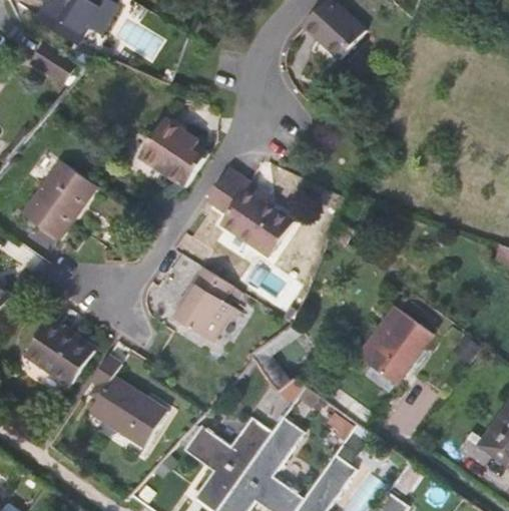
[(47,0),(39,15),(37,18),(76,40),(88,22),(101,30),(117,4),(110,0),(47,0)]
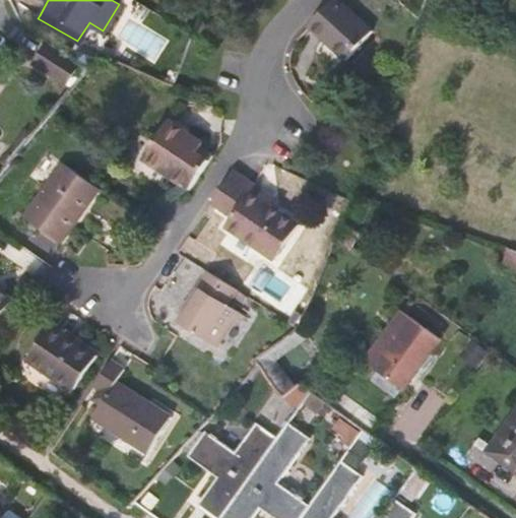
[(327,0),(306,24),(344,60),(371,29),(337,0),(327,0)]
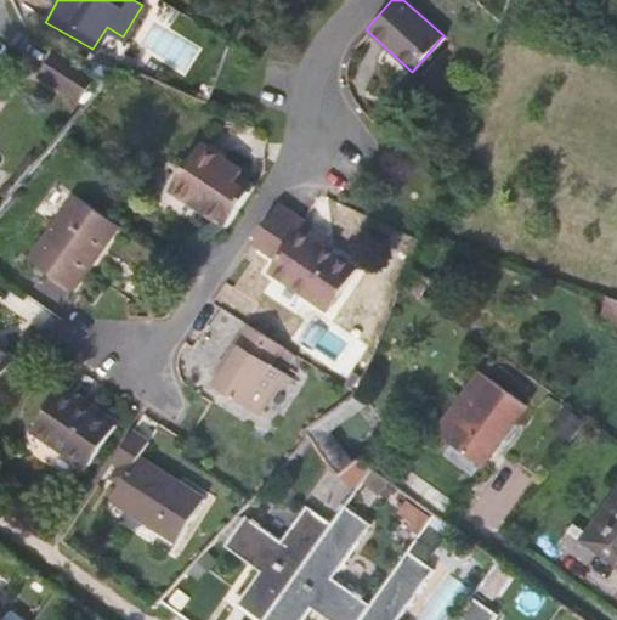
[(97,77),(56,50),(37,74),(78,101),(97,77)]
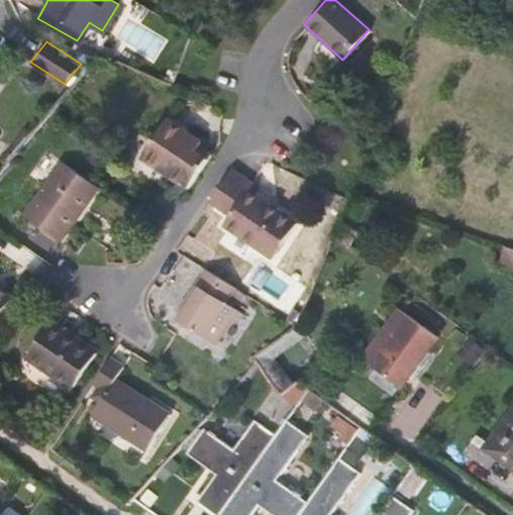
[(164,80),(169,83),(173,72),(168,71),(164,80)]
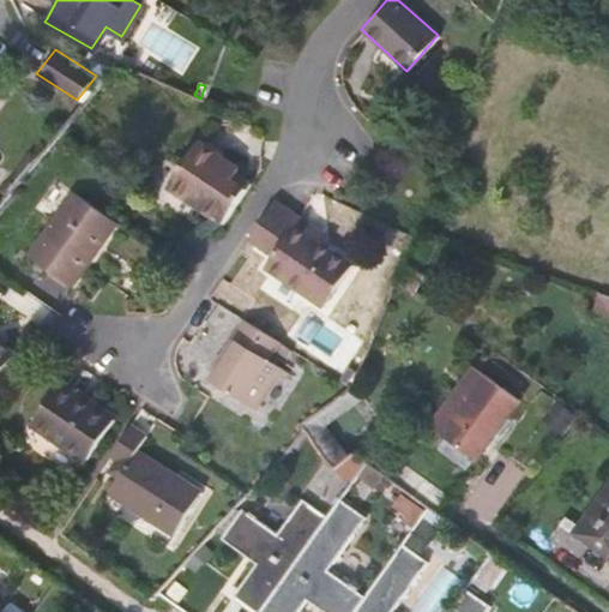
[(221,222),(242,189),(228,179),(233,172),(235,168),(196,141),(166,185),(216,220),(221,222)]
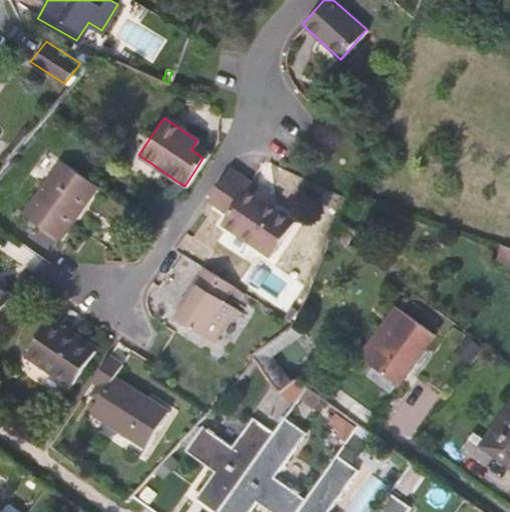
[(203,158),(207,153),(195,144),(191,150),(203,158)]
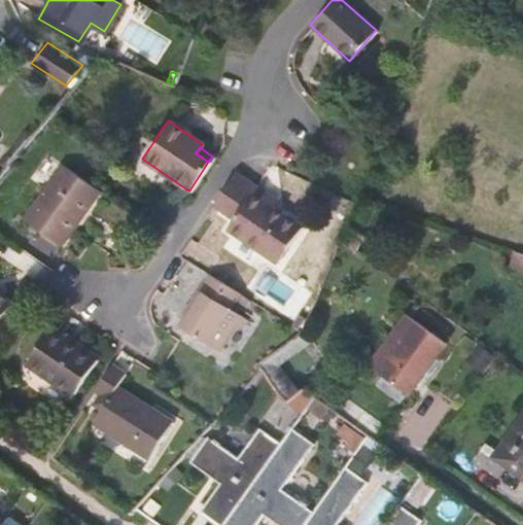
[(60,245),(98,189),(92,185),(61,165),(23,218),(60,245)]
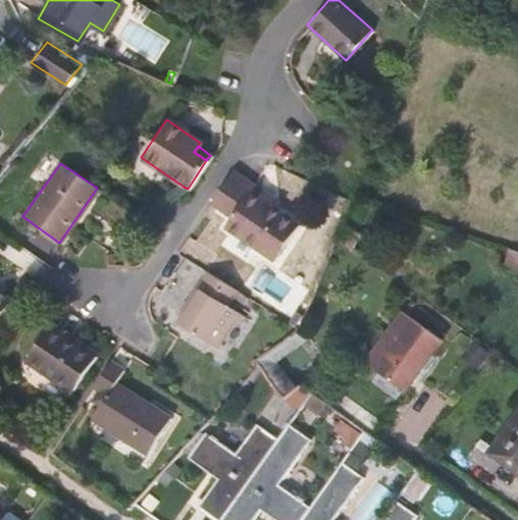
[(298,225),(270,207),(262,201),(265,195),(230,171),(227,175),(209,201),(230,215),(223,226),(274,260),(298,225)]
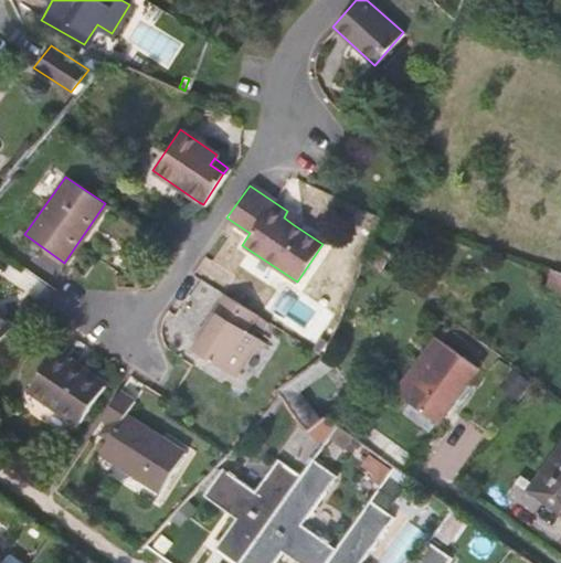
[(297,218),(287,211),(284,218),(293,224),(297,218)]
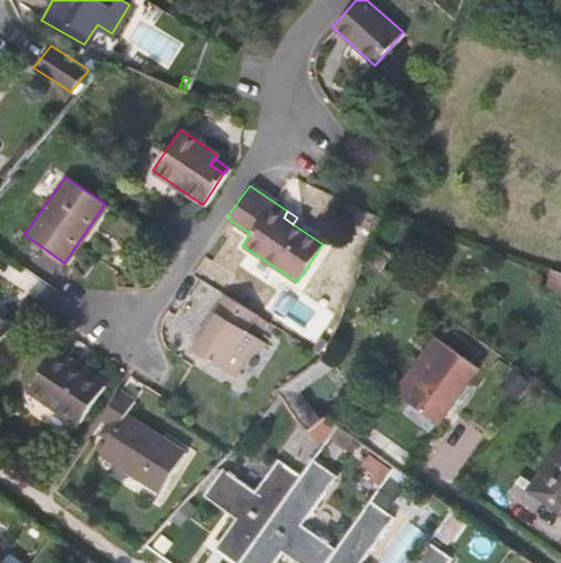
[(246,329),(256,314),(236,301),(223,293),(201,329),(205,332),(194,350),(233,376),(257,336),(246,329)]
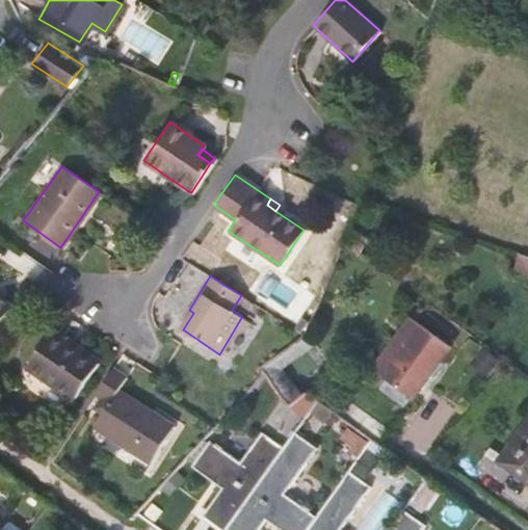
[(0,317),(11,305),(0,295),(0,317)]
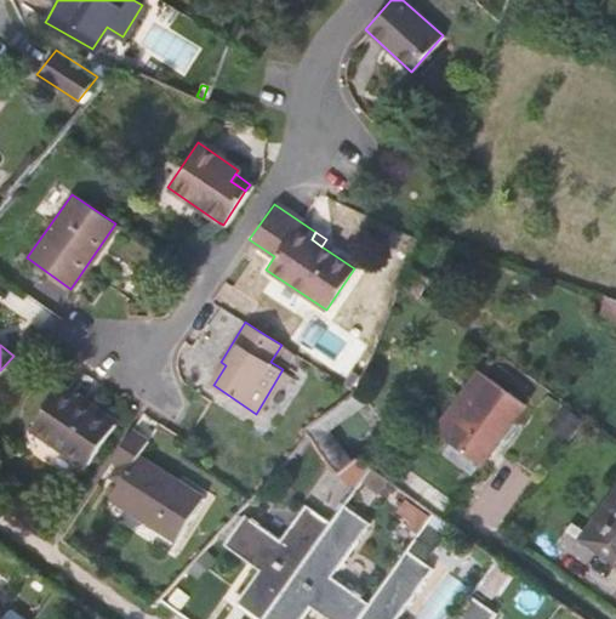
[(475,369),(433,429),(480,463),(522,403),(475,369)]
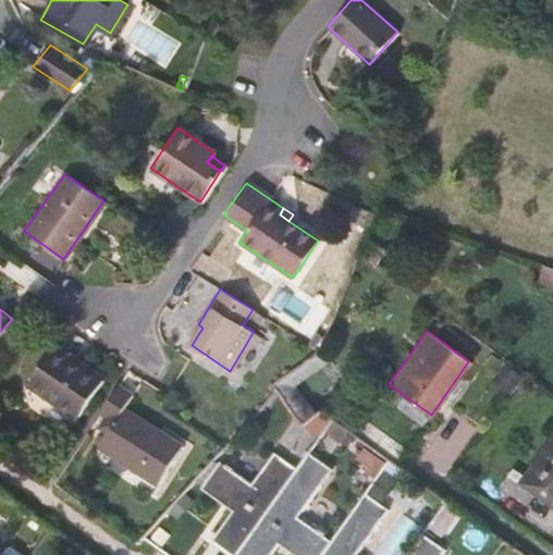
[(91,393),(101,379),(51,346),(27,385),(76,417),(91,393)]
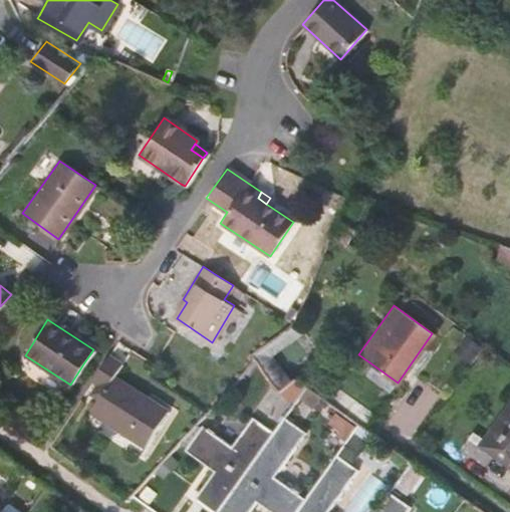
[(91,380),(94,382),(103,389),(96,400),(89,411),(145,447),(168,412),(114,375),(121,363),(108,354),(91,380)]
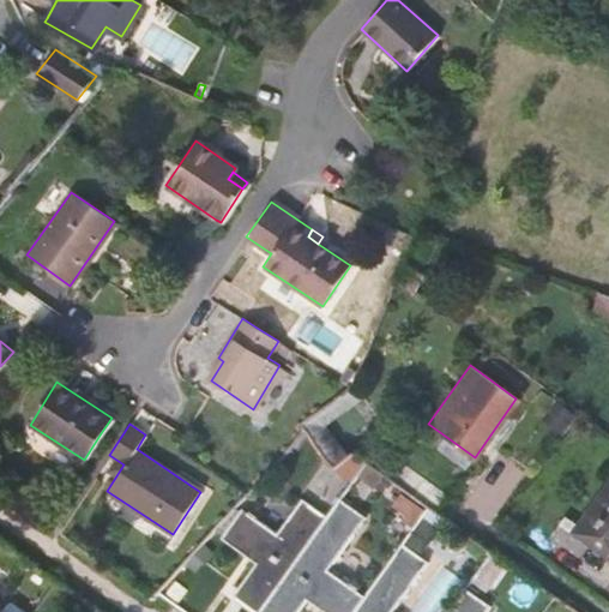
[(350,480),(363,462),(350,453),(331,467),(350,480)]
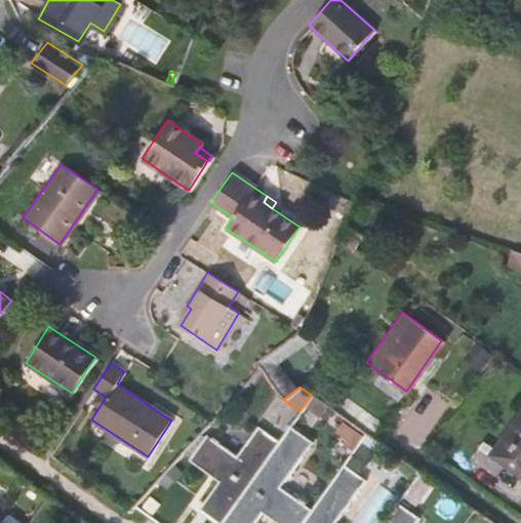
[(89,403),(98,408),(106,397),(96,391),(89,403)]
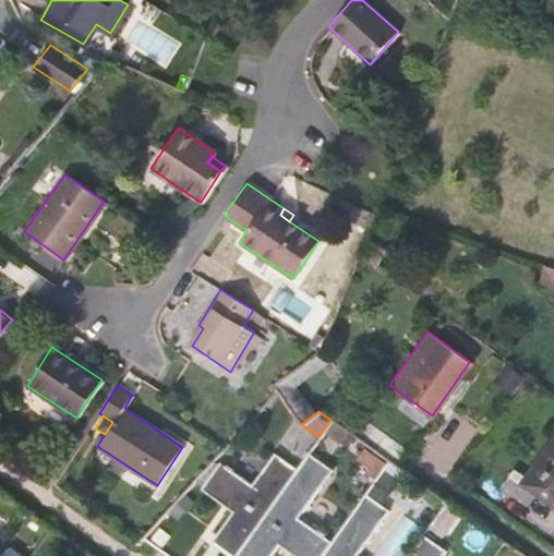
[(406,451),(360,419),(350,433),(370,447),(387,460),(396,466),(406,451)]
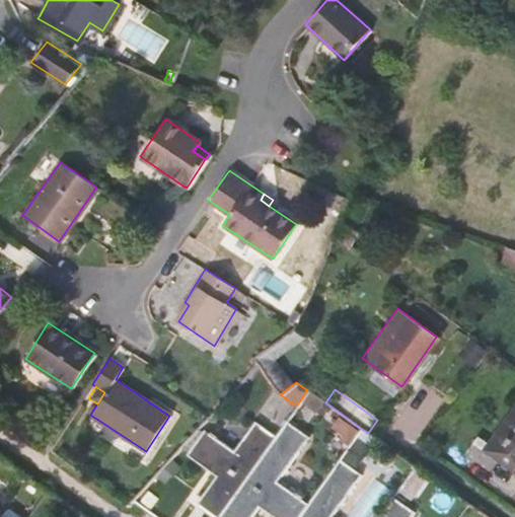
[(514,471),(514,402),(483,448),(472,441),(464,452),(487,468),(495,457),(514,471)]
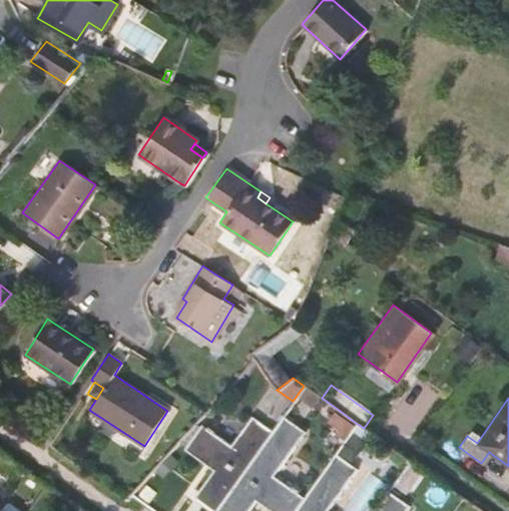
[(356,423),(340,411),(334,419),(342,425),(336,433),(345,439),(356,423)]
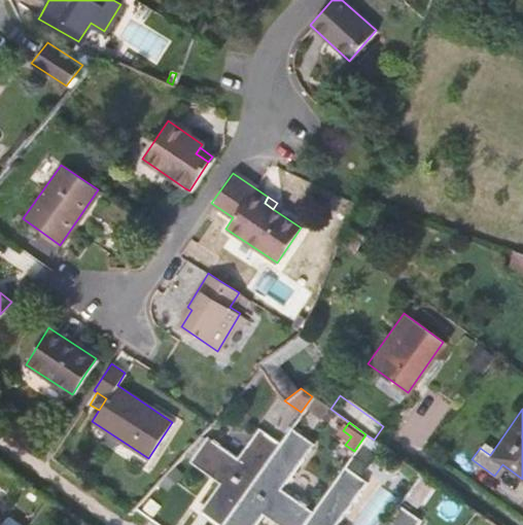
[(200,510),(221,524),(279,443),(257,427),(237,457),(206,436),(189,461),(219,482),(200,510)]
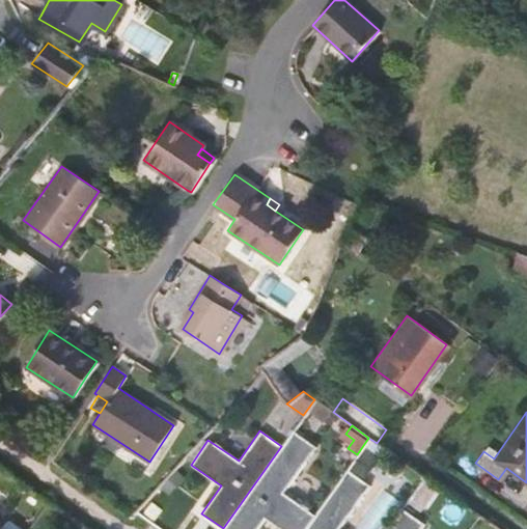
[(253,528),(262,517),(280,528),(303,528),(314,514),(281,491),(312,446),(293,430),(281,446),(223,528),(253,528)]
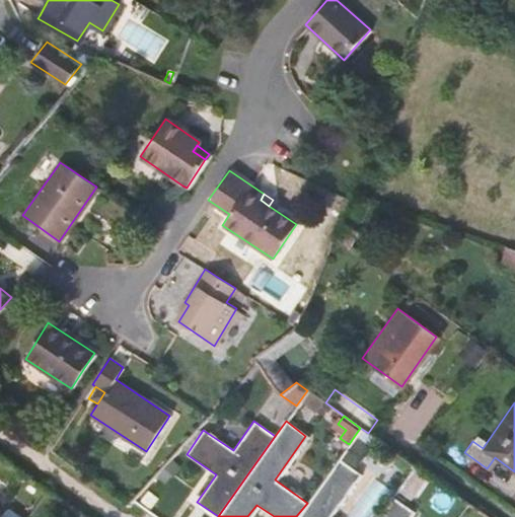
[(349,444),(339,458),(350,467),(372,436),(368,433),(360,428),(349,444)]
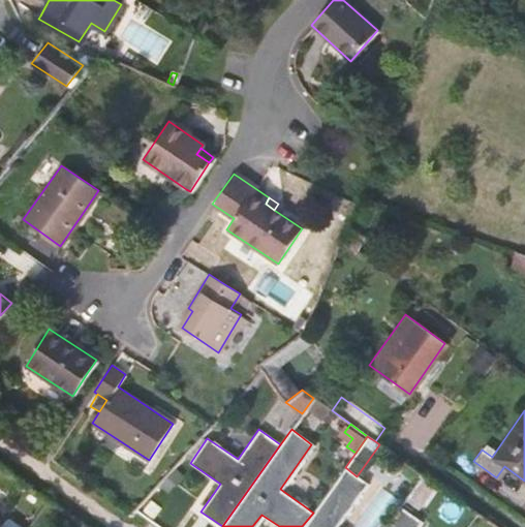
[(345,467),(302,526),(334,526),(366,483),(357,476),(345,467)]
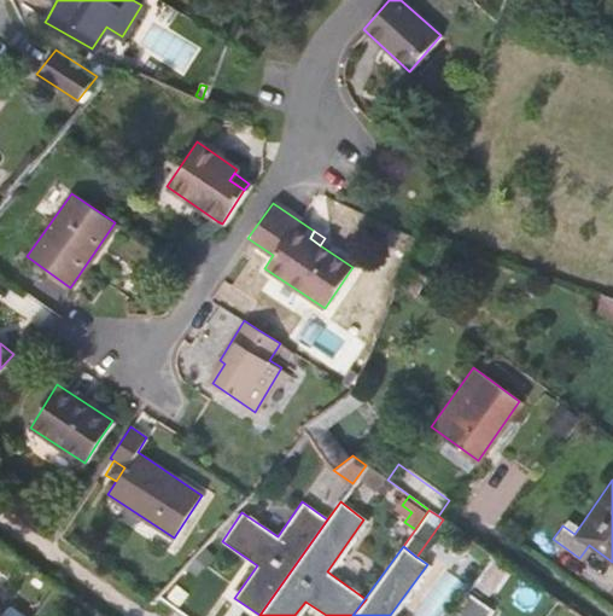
[(490,582),(503,563),(492,555),(479,574),(490,582)]
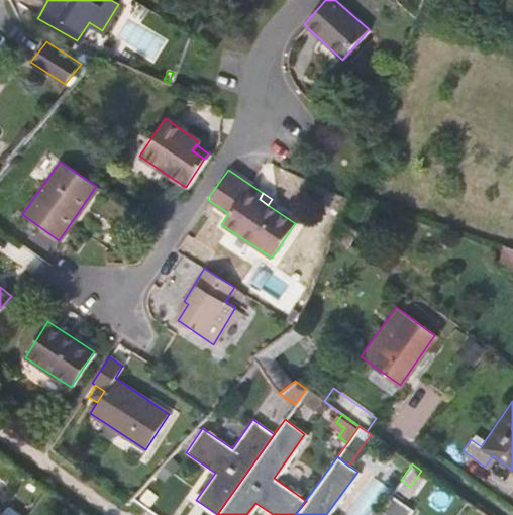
[(399,502),(410,487),(401,480),(375,514),(405,514),(410,509),(399,502)]
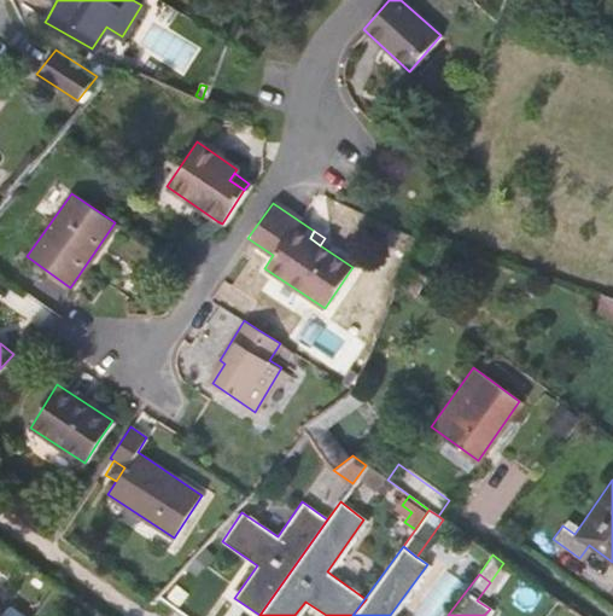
[(19,615),(0,603),(0,615),(19,615)]
